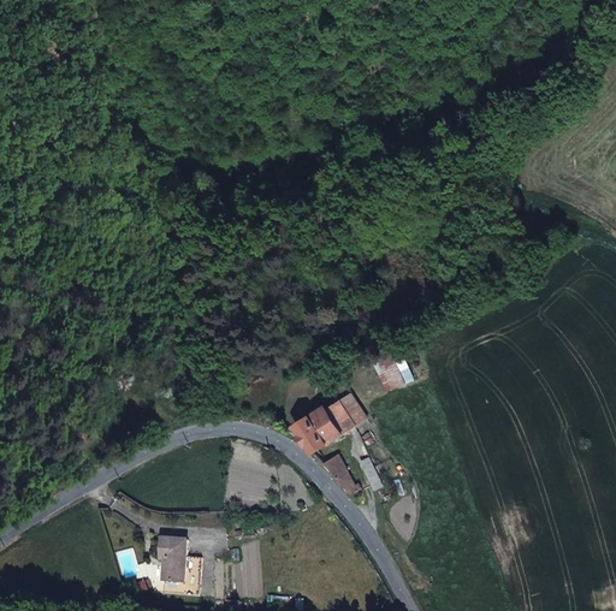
[(300,419),(317,446),(357,425),(349,408),(343,397),(327,407),(325,404),(300,419)]
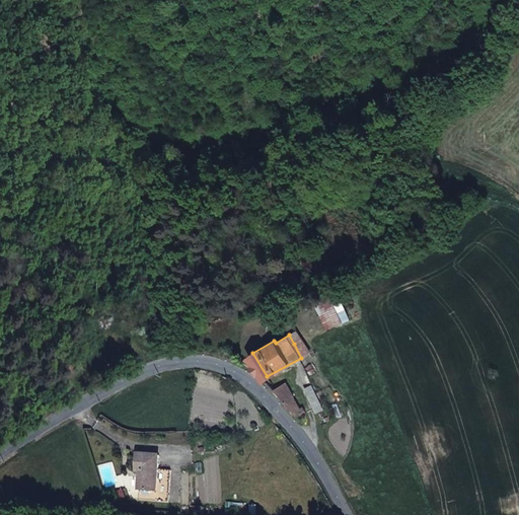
[(276,387),(296,414),(304,411),(301,402),(298,403),(286,383),(276,387)]
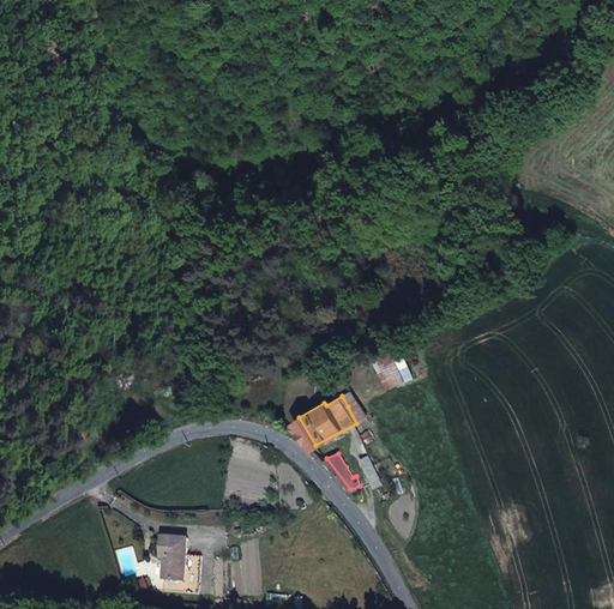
[(369,478),(378,475),(374,466),(366,470),(369,478)]
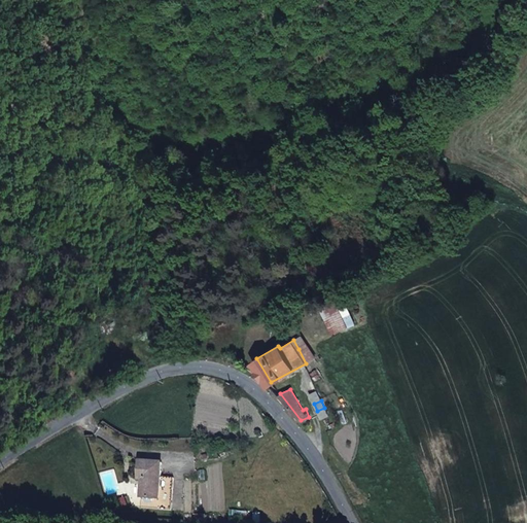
[(139,477),(137,496),(155,497),(157,476),(160,460),(137,458),(135,477),(139,477)]
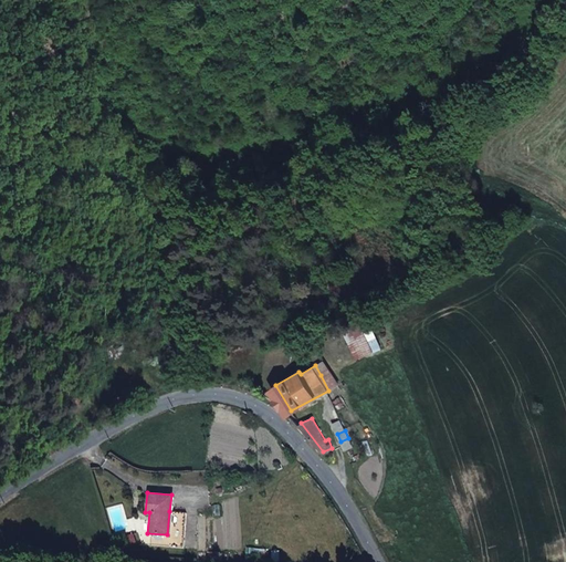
[(166,543),(180,544),(184,511),(169,511),(167,534),(166,543)]
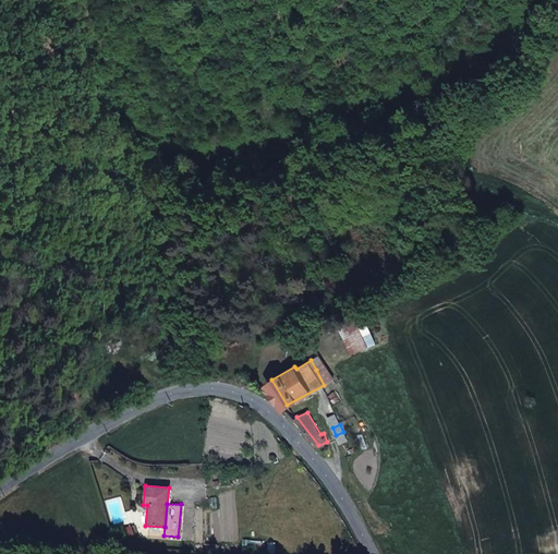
All buildings are outlined.
